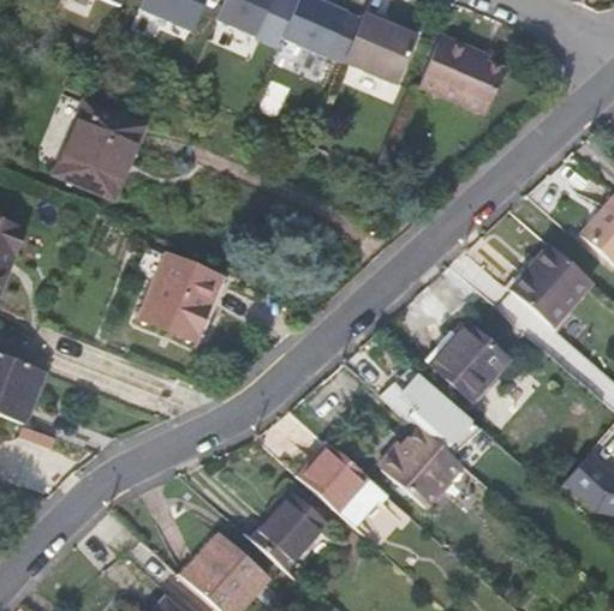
[(119,0),(123,1),(123,0),(65,0),(91,10),(95,0),(119,0)]
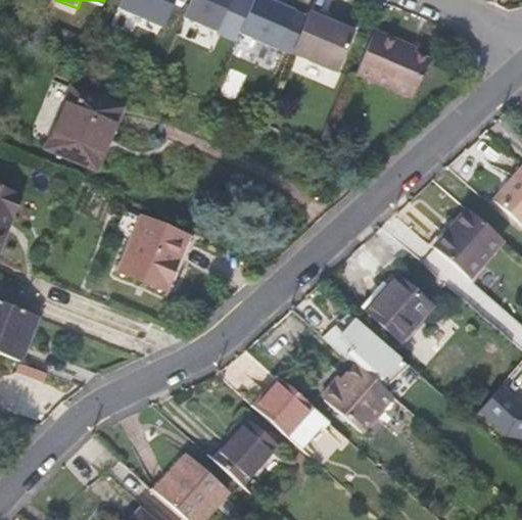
[(163,27),(175,0),(120,0),(117,6),(163,27)]
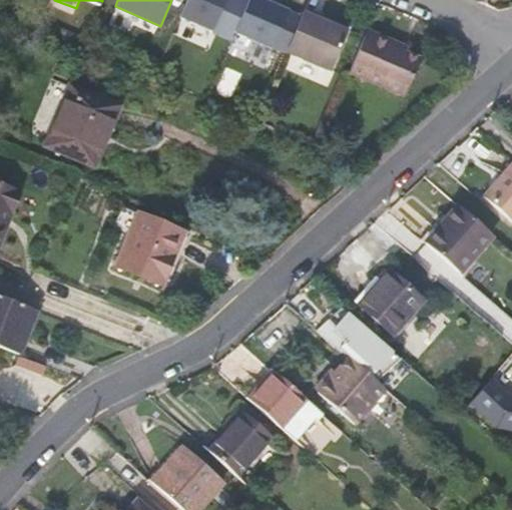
[(186,0),(180,17),(233,37),(235,31),(277,46),(292,4),(281,0),(247,0),(247,2),(241,0),(186,0)]
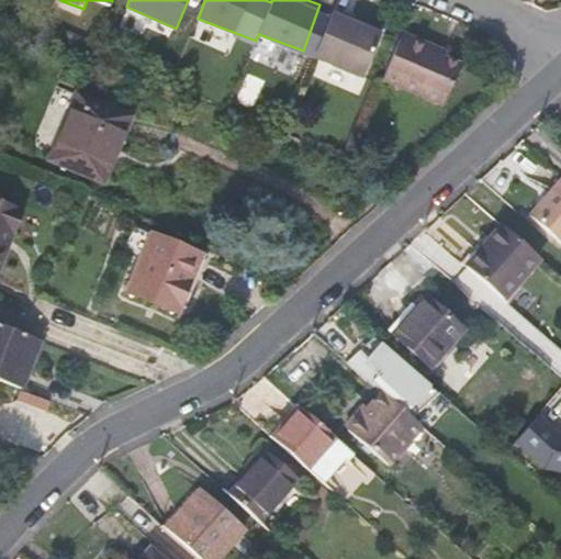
[(332,10),(313,54),(362,75),(381,31),(332,10)]
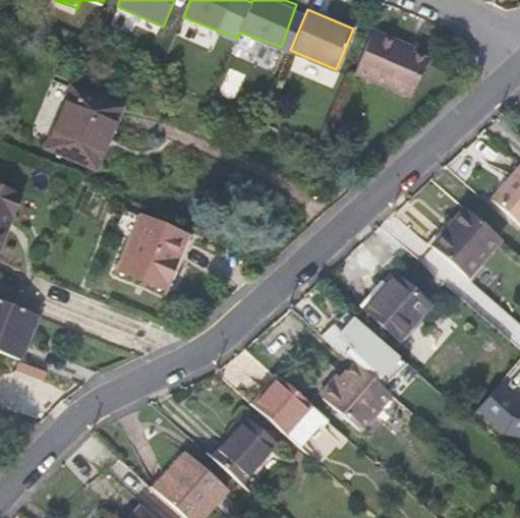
[(403,41),(373,27),(355,70),(411,95),(427,56),(401,45),(403,41)]
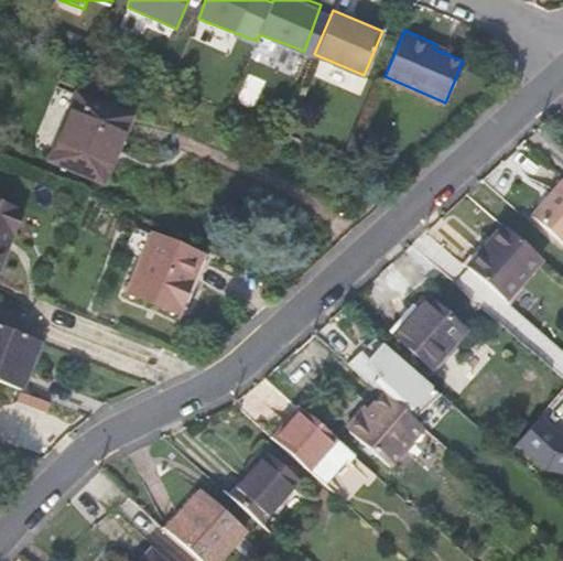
[(104,180),(131,115),(77,92),(51,157),(104,180)]
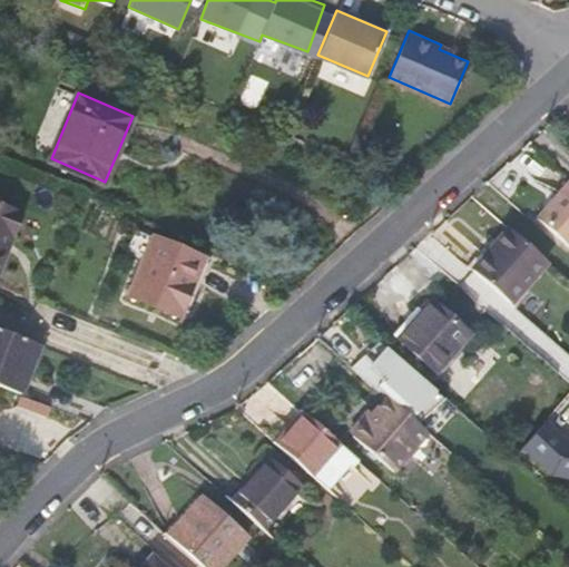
[(568,179),(538,215),(568,242),(568,179)]
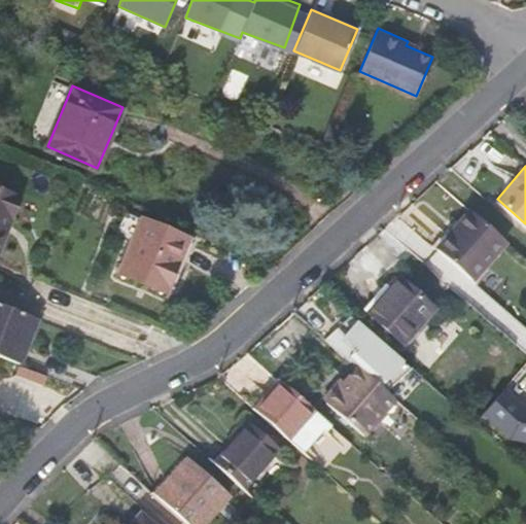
[(0,186),(0,238),(10,214),(14,216),(23,196),(0,186)]
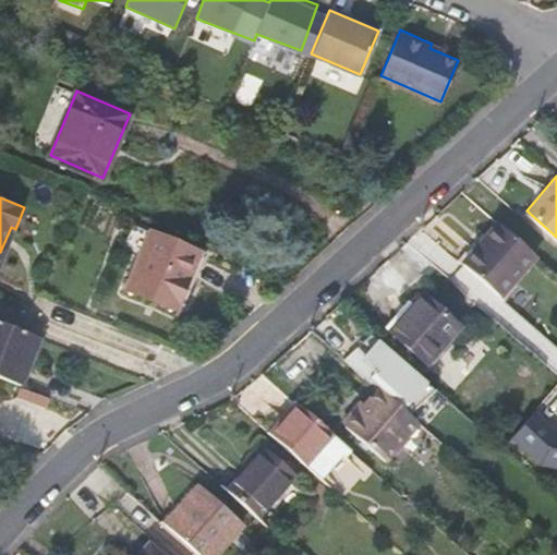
[(499,220),(463,262),(505,298),(519,281),(515,278),(536,253),(499,220)]
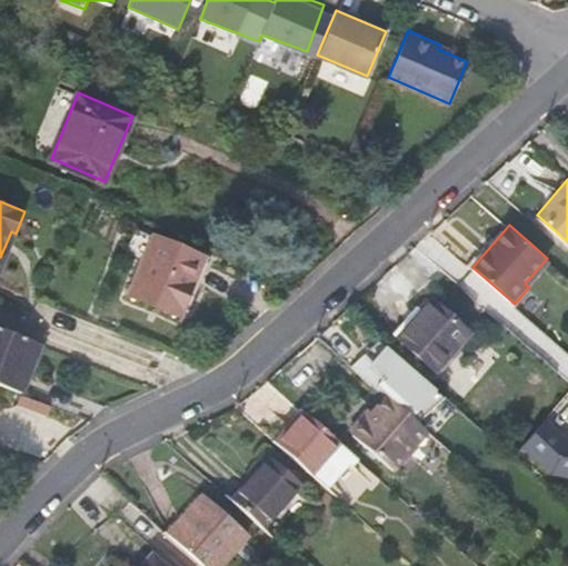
[(153,235),(130,293),(180,314),(189,290),(187,289),(201,255),(153,235)]
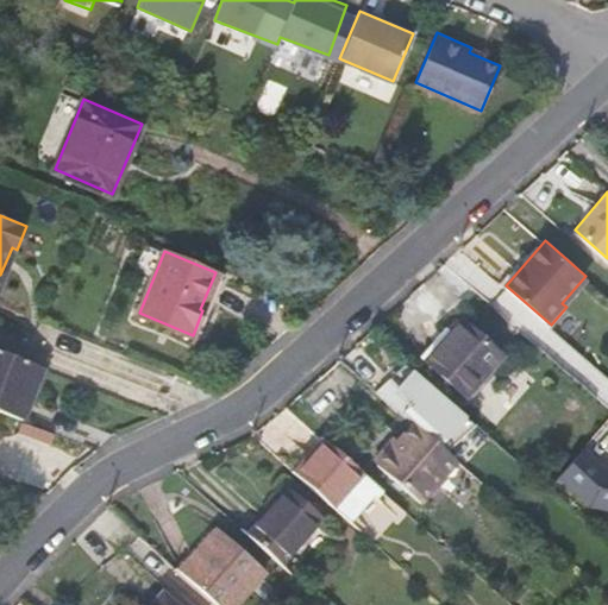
[(465,394),(502,352),(463,319),(446,335),(450,340),(430,363),(465,394)]
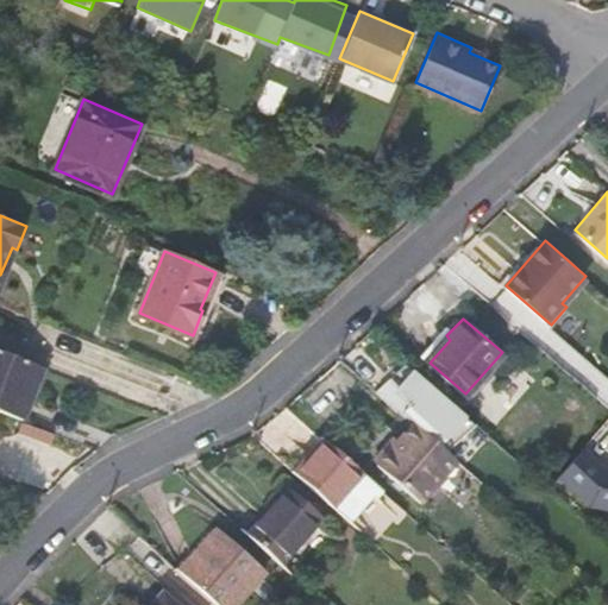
[(0,409),(23,418),(31,397),(26,396),(38,363),(0,347),(0,409)]
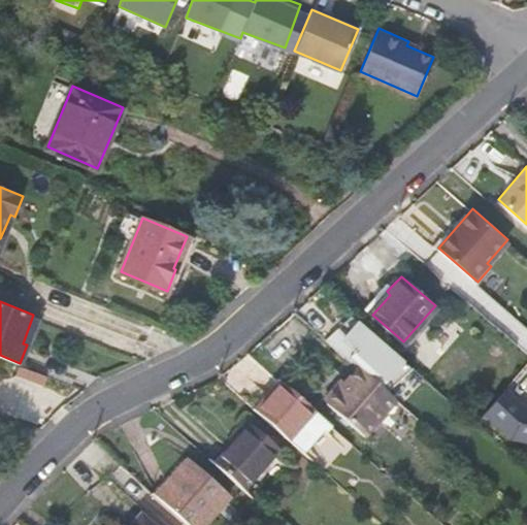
[(332,334),(391,384),(410,361),(352,312),(332,334)]
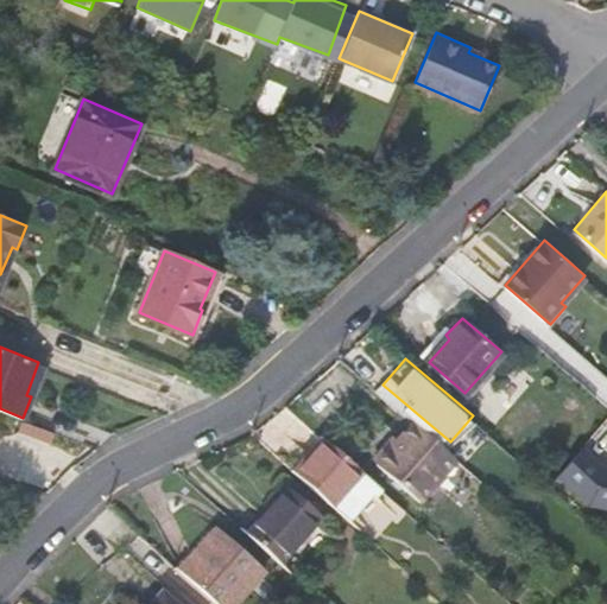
[(606,418),(561,475),(606,512),(606,418)]
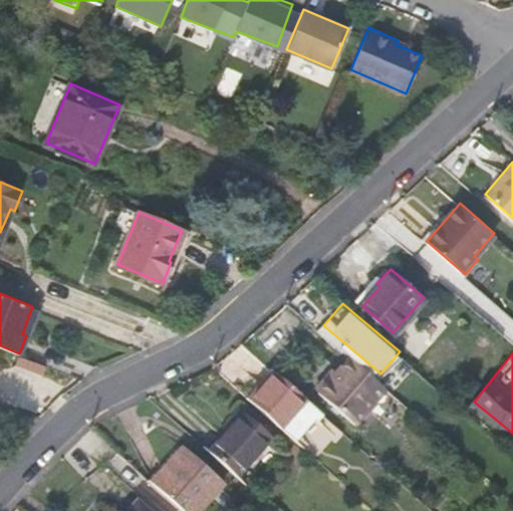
[(387,387),(350,355),(330,377),(324,377),(317,386),(320,392),(355,423),(387,387)]
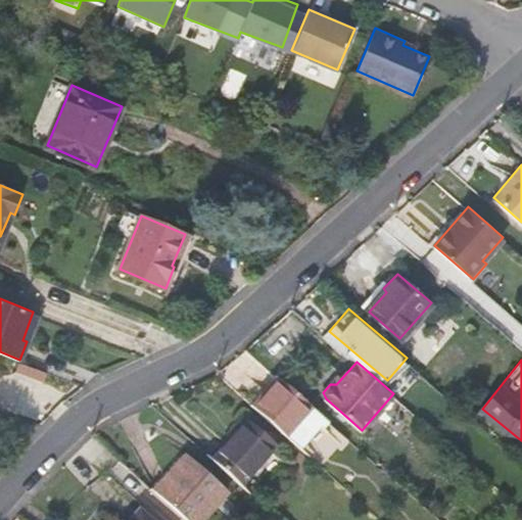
[(255,405),(286,432),(301,445),(326,417),(280,376),(255,405)]
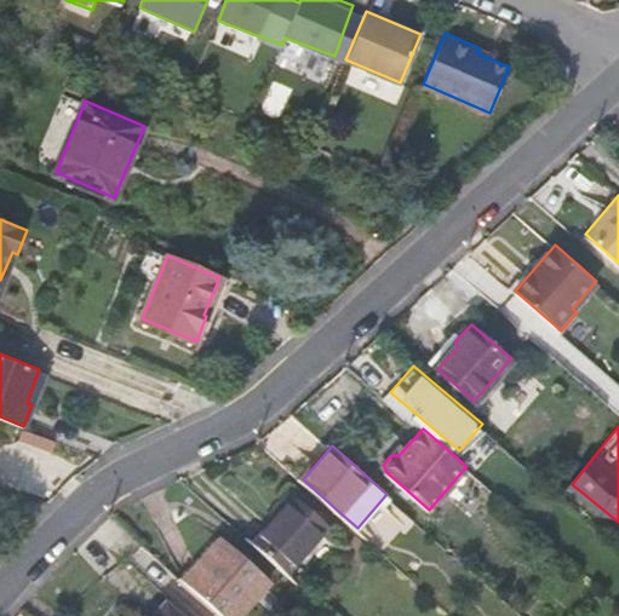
[(251,540),(285,570),(326,523),(290,490),(276,505),(280,508),(251,540)]
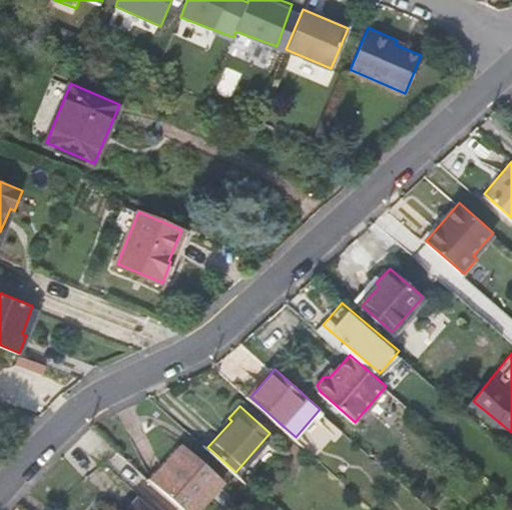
[(182,445),(151,480),(185,509),(195,509),(213,491),(210,488),(219,478),(182,445)]
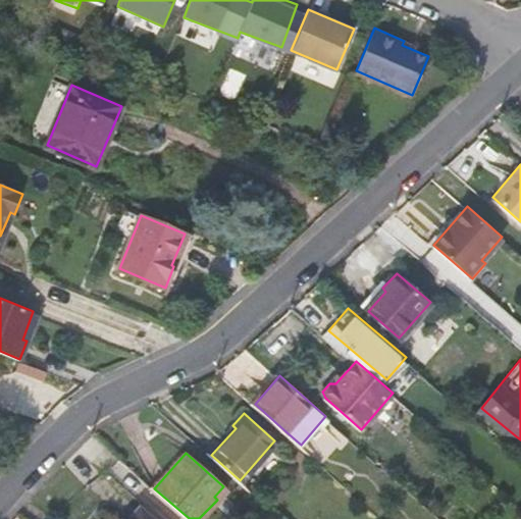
[(153,518),(140,507),(128,518),(153,518)]
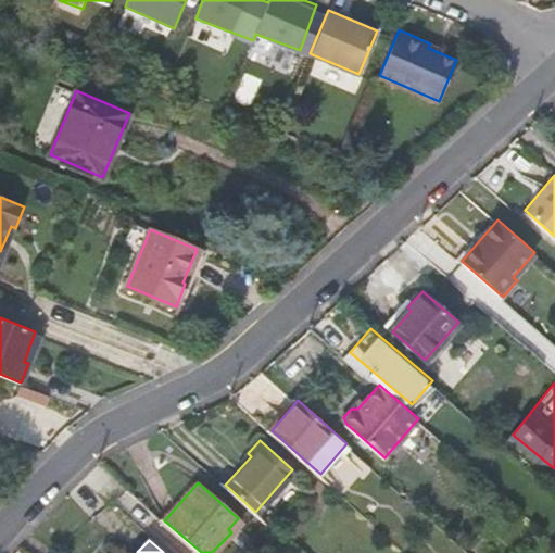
All buildings are outlined.
